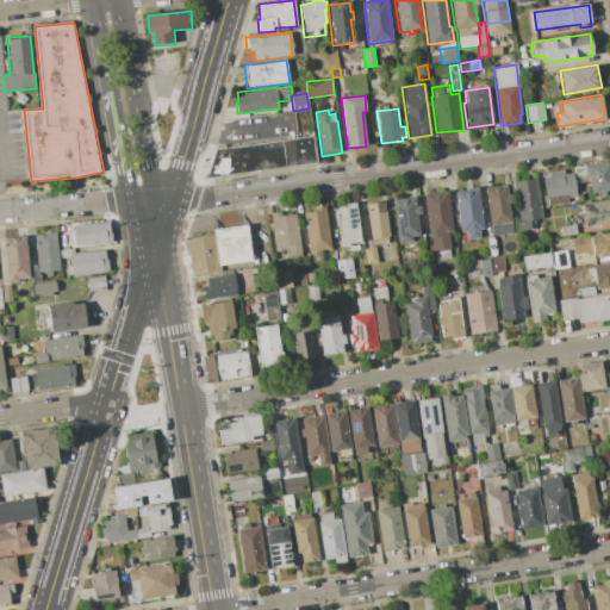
[(207,178),(216,149),(313,137),(317,162),(207,178)]
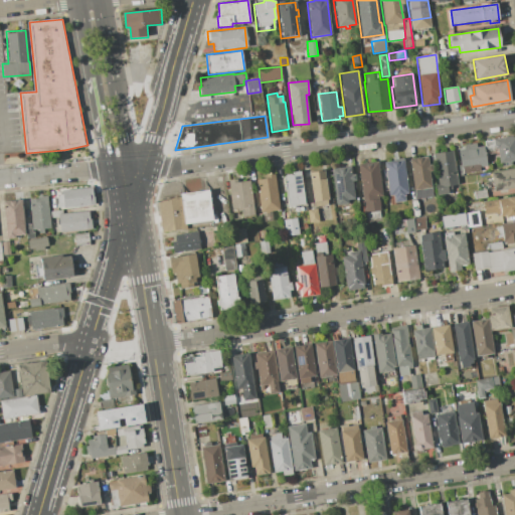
[(492,139),(514,136),(514,160),(510,161),(511,165),(500,167),(500,162),(498,163),(496,149),(494,149),(492,139)]
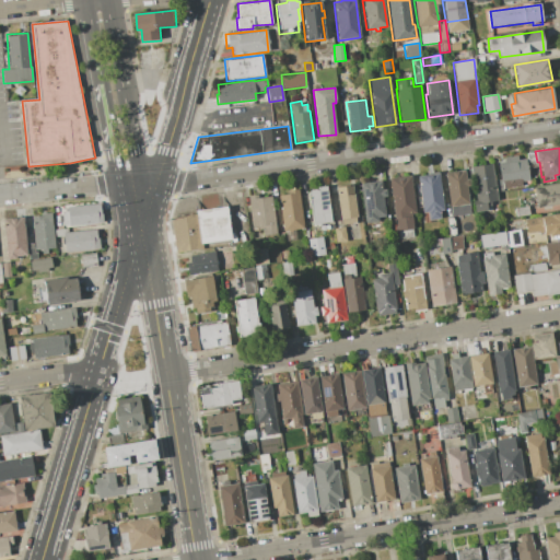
[(498,163),(504,162),(504,158),(517,155),(517,160),(526,159),(529,179),(521,181),(522,186),(515,187),(516,187),(512,188),(512,187),(503,188),(503,190),(498,191),(496,181),(500,179),(498,163)]
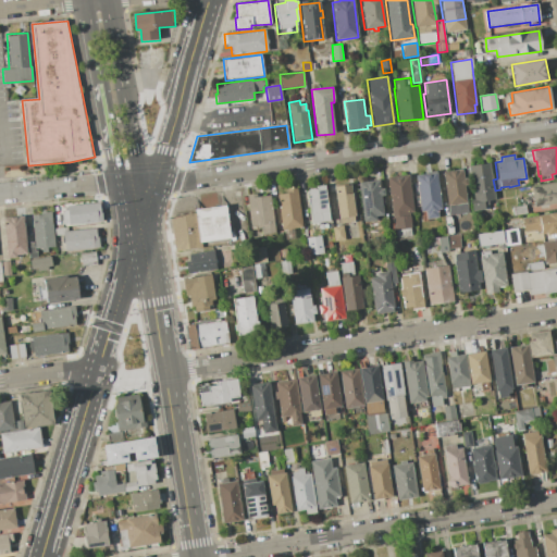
[(469,166),(490,163),(495,199),(487,200),(490,209),(472,211),(471,203),(473,202),(470,180),(468,180),(466,169),(469,168),(469,166)]
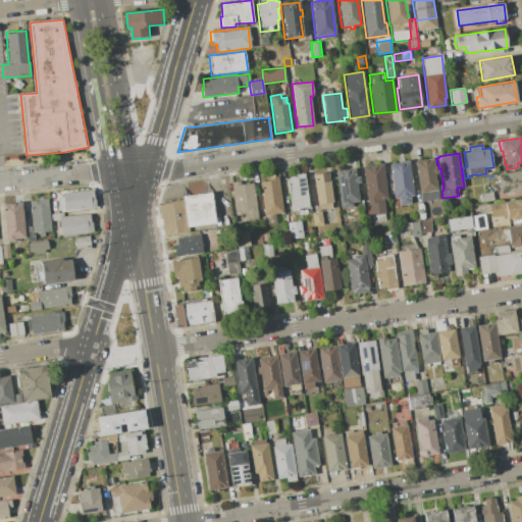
[(414,161),(432,158),(434,166),(437,166),(438,177),(435,177),(438,199),(421,201),(420,193),(419,193),(414,161)]
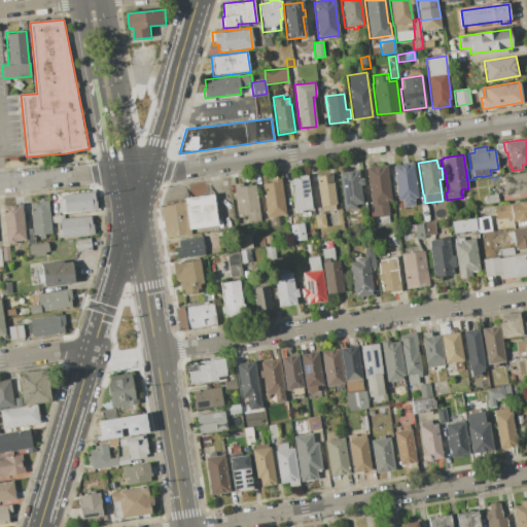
[(392,166),(413,163),(418,197),(414,198),(415,206),(402,207),(401,200),(397,200),(392,166)]
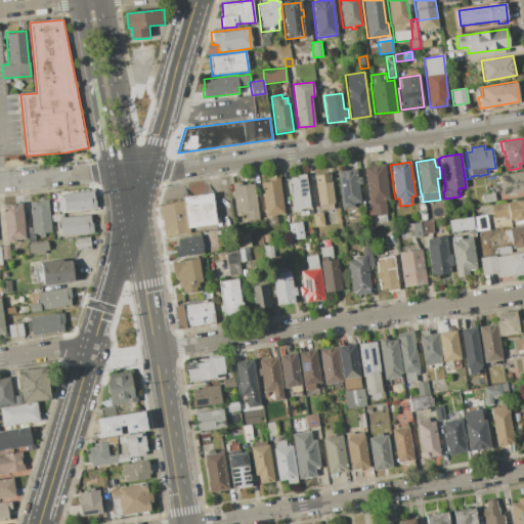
[(363,167),(384,164),(389,200),(384,201),(387,222),(373,224),(363,167)]
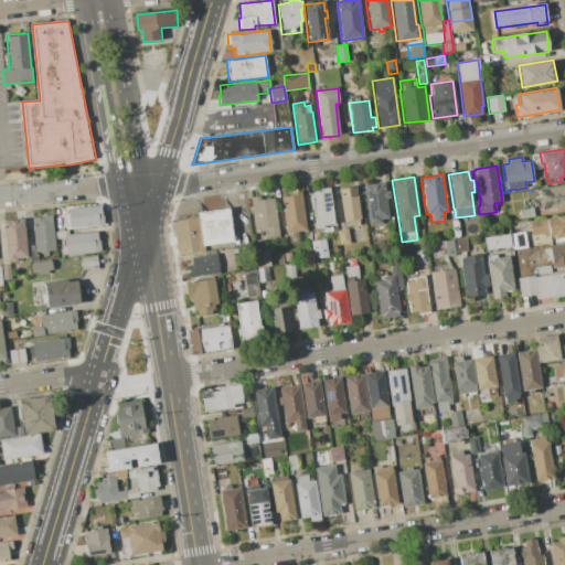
[(363,185),(386,182),(390,198),(386,199),(388,215),(381,216),(382,223),(365,225),(364,217),(368,217),(363,185)]
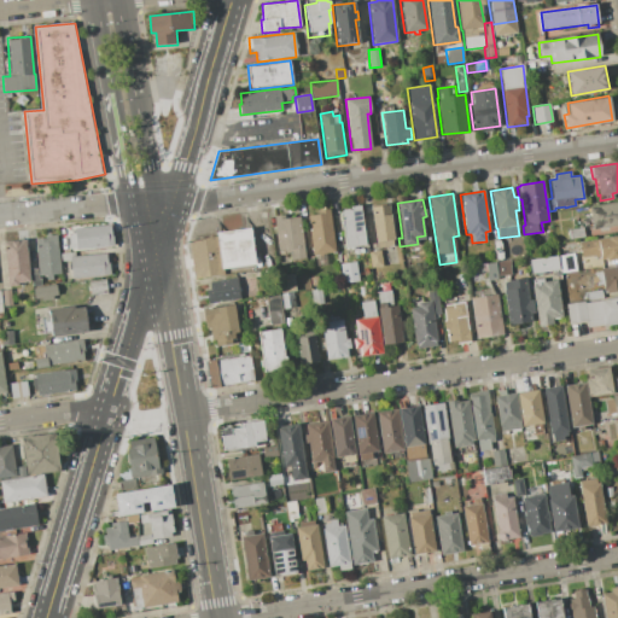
[(589,207),(617,202),(617,225),(593,229),(589,207)]
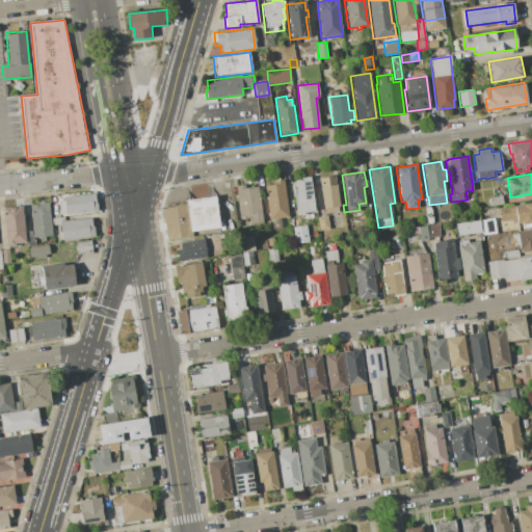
[(297,213),(292,181),(301,180),(301,177),(310,176),(315,211),(297,213)]
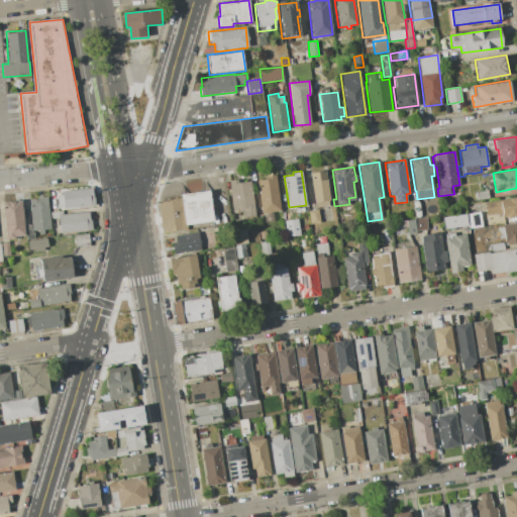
[(310,173),(324,171),(325,176),(329,175),(331,186),(327,186),(329,205),(315,207),(310,173)]
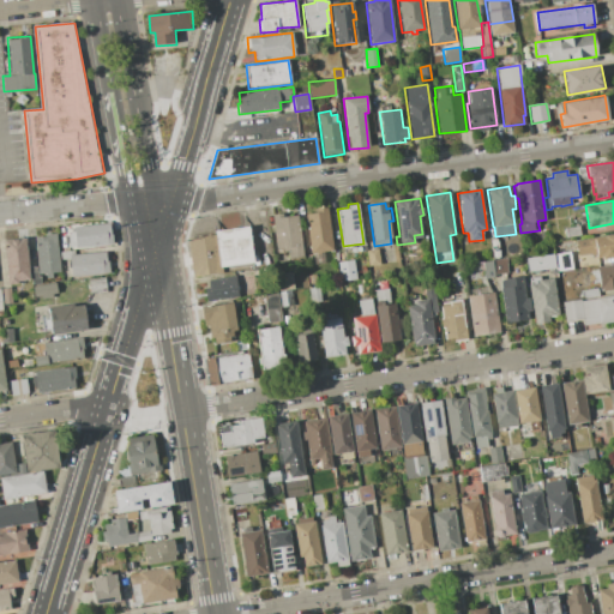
[(305,215),(317,212),(315,208),(326,206),(333,250),(311,253),(305,215)]
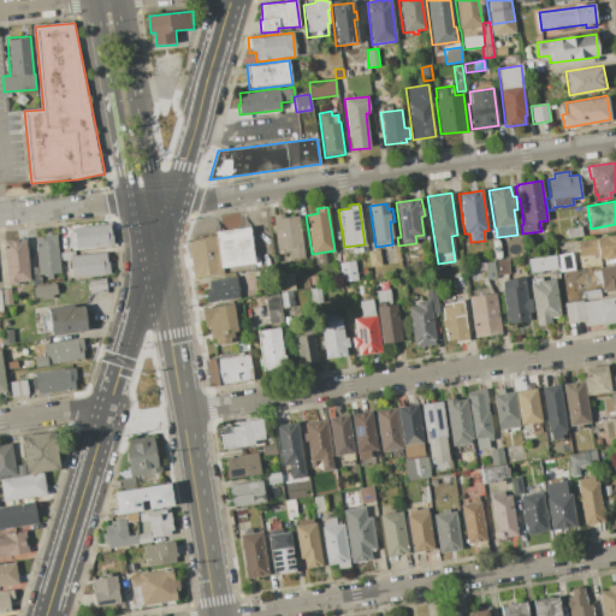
[(272,215),(285,213),(285,217),(298,215),(304,258),(289,259),(288,252),(284,253),(284,250),(278,252),(272,215)]
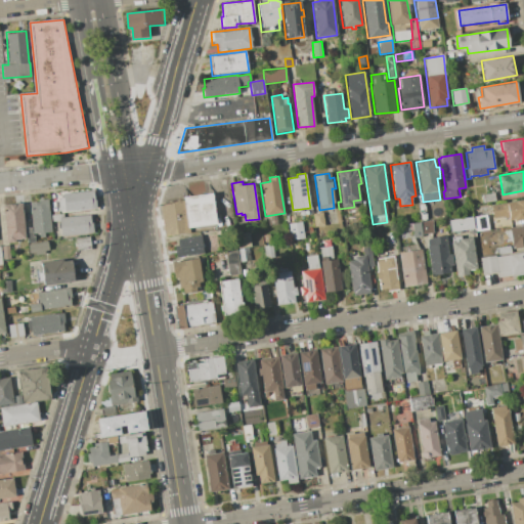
[(62,193),(95,190),(97,209),(64,212),(63,211),(58,211),(57,198),(62,198),(62,193)]
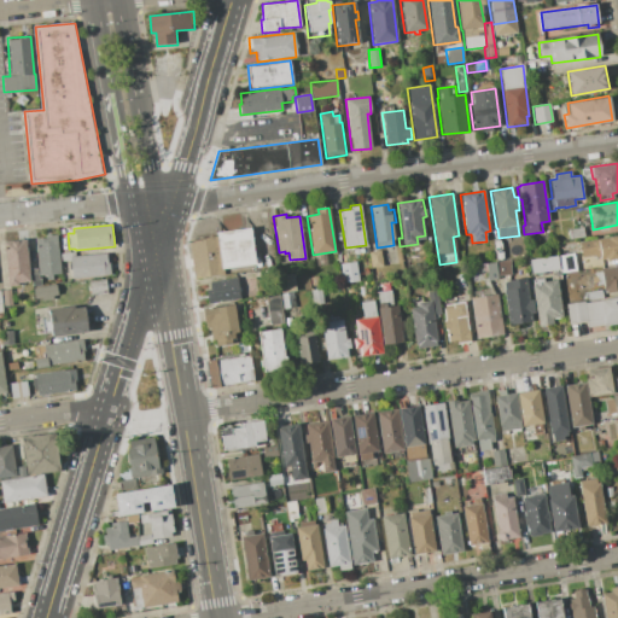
[(217,232),(250,227),(255,264),(222,268),(217,235),(217,232)]
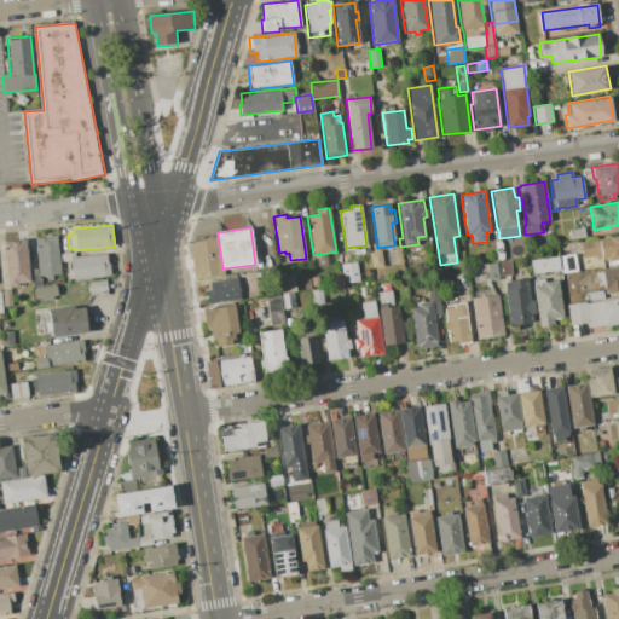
[(570,230),(584,227),(585,237),(571,238),(570,230)]
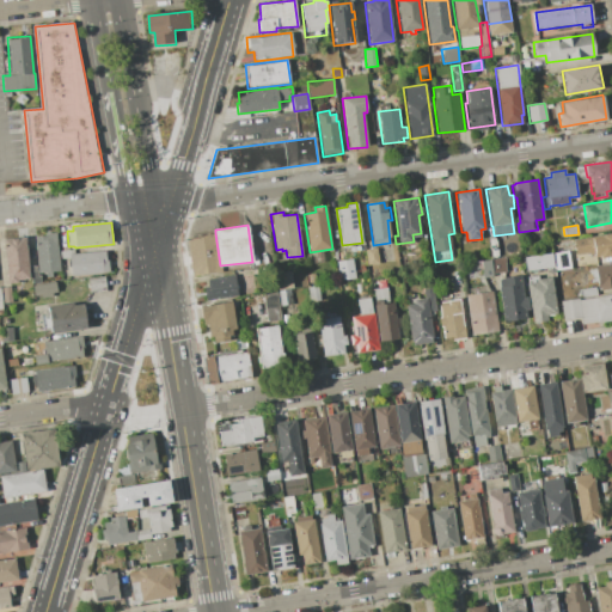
[(574,239),(601,236),(601,234),(611,232),(611,257),(599,259),(599,257),(594,257),(594,254),(576,256),(574,239)]
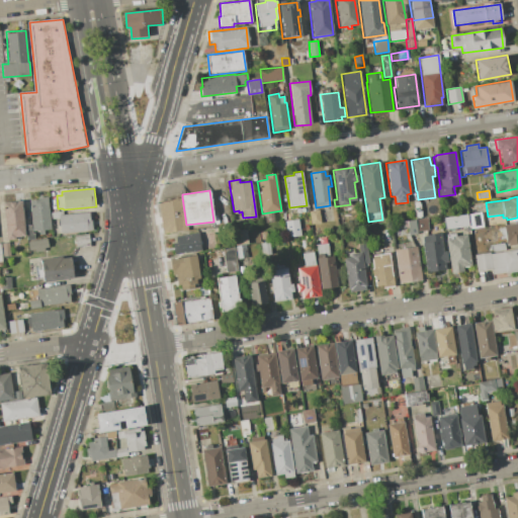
[(158,201),(182,197),(186,225),(186,231),(162,234),(158,201)]
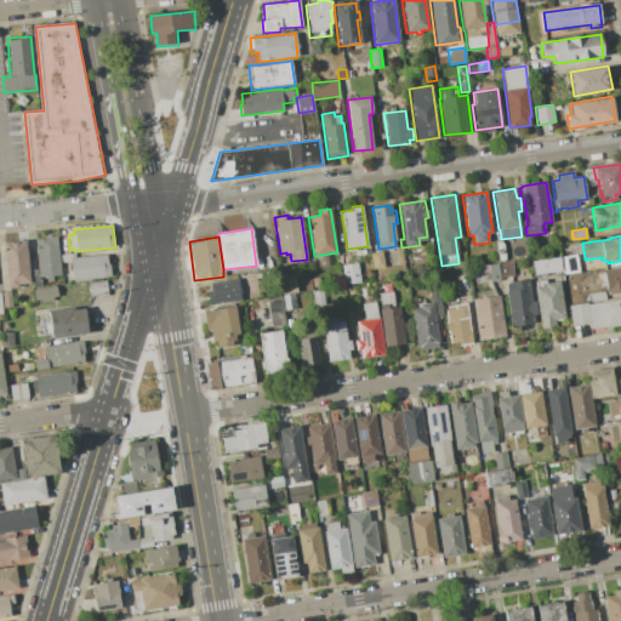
[(35,240),(58,238),(60,255),(61,263),(62,274),(39,277),(38,271),(35,240)]
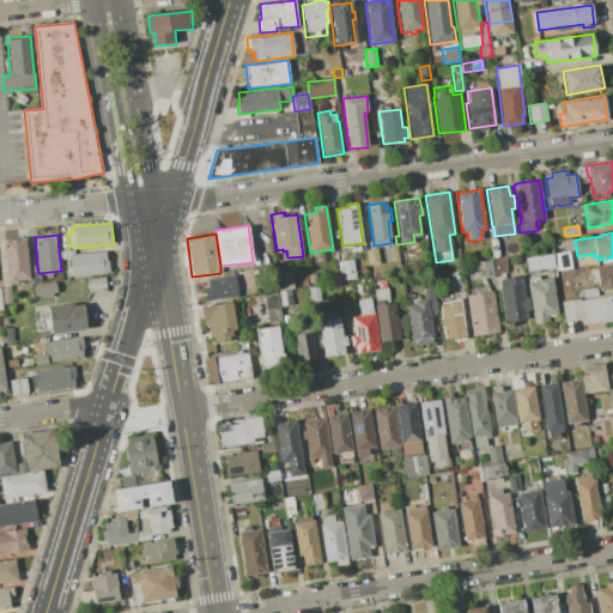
[(2,240),(28,236),(30,259),(28,259),(30,279),(23,279),(23,281),(7,284),(2,240)]
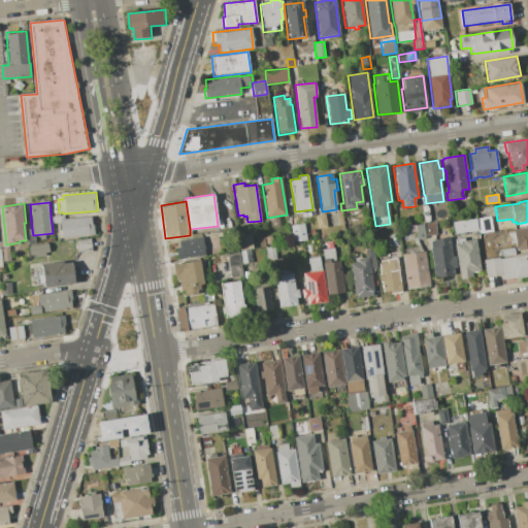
[(422,206),(428,205),(430,222),(424,222),(422,206)]
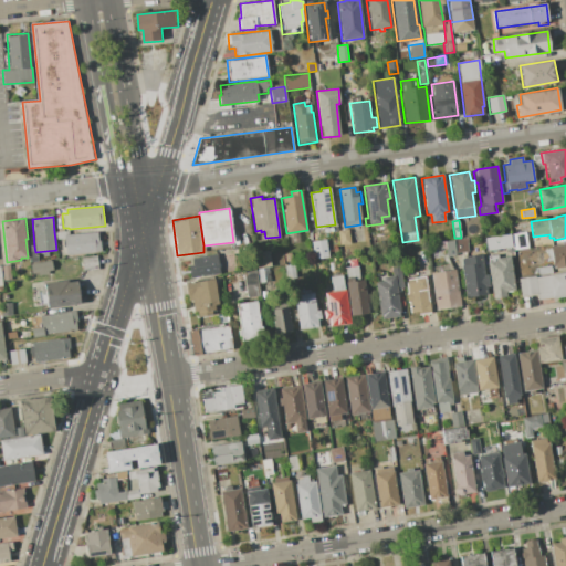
[(337,231),(348,229),(350,244),(339,245),(337,231)]
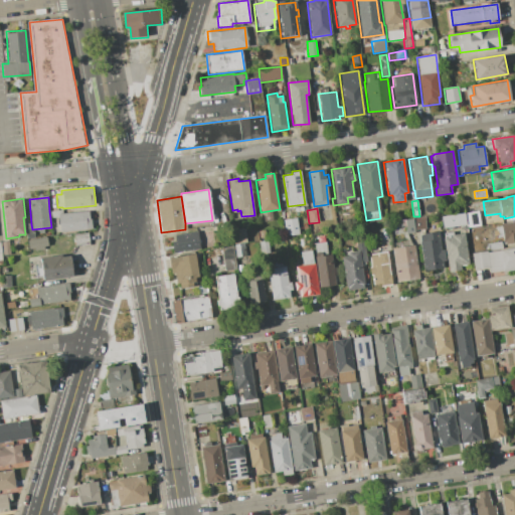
[(49,211),(62,210),(63,213),(91,211),(92,228),(59,232),(58,217),(50,218),(49,211)]
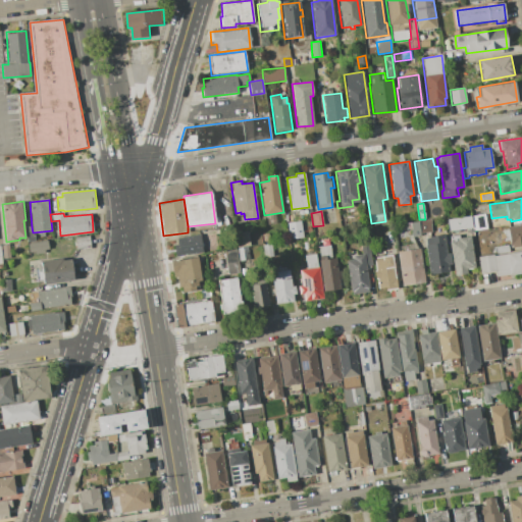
[(471,216),(484,214),(486,228),(473,230),(472,227),(471,216)]
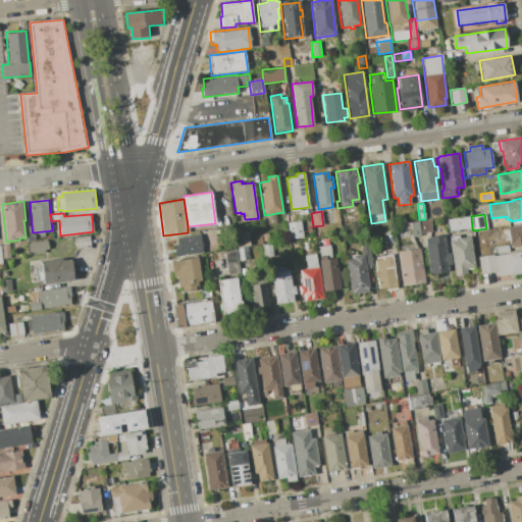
[(447,219),(471,216),(472,227),(470,227),(470,229),(465,230),(465,228),(458,229),(458,231),(454,232),(454,229),(449,230),(447,219)]
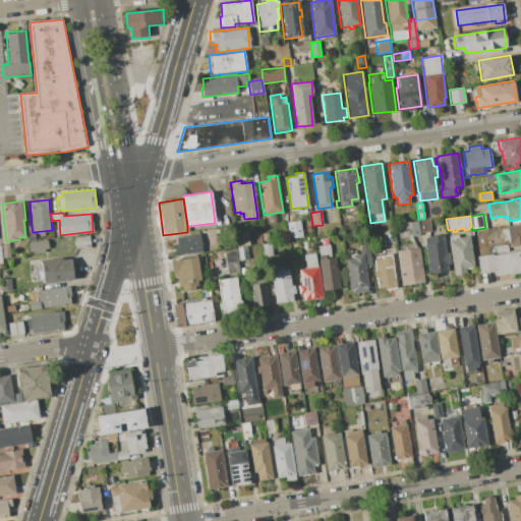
[(417,221),(429,219),(431,231),(418,233),(417,221)]
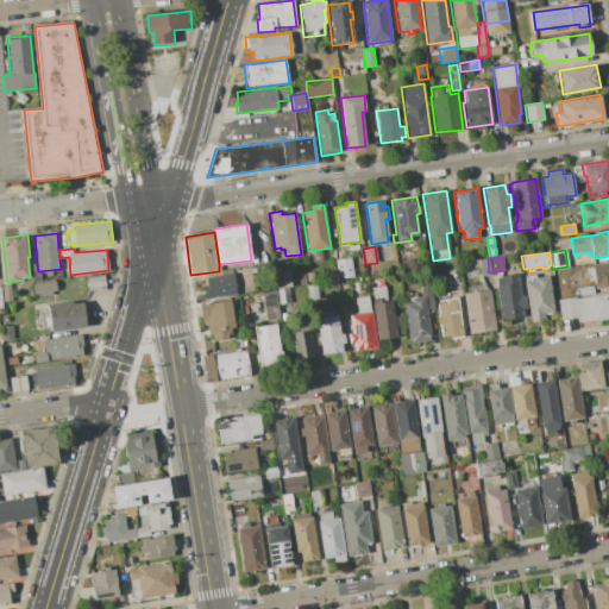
[(334,259),(351,257),(353,277),(337,280),(334,259)]
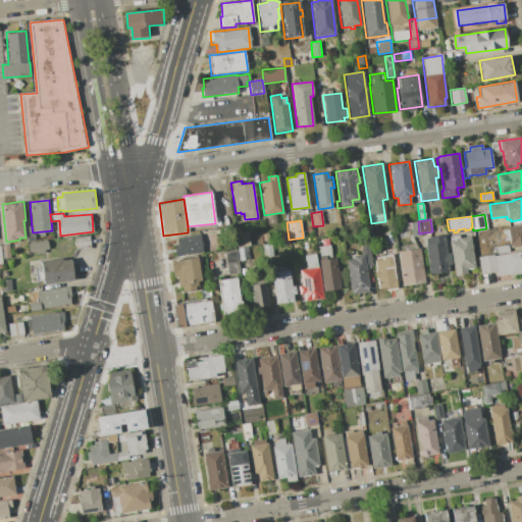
[(403,223),(418,221),(419,233),(420,236),(412,237),(411,233),(404,235),(403,223)]
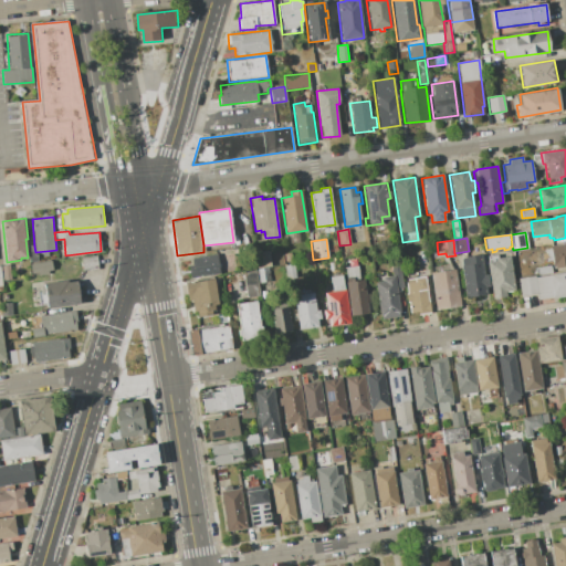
[(549,245),(565,242),(565,268),(553,270),(549,245)]
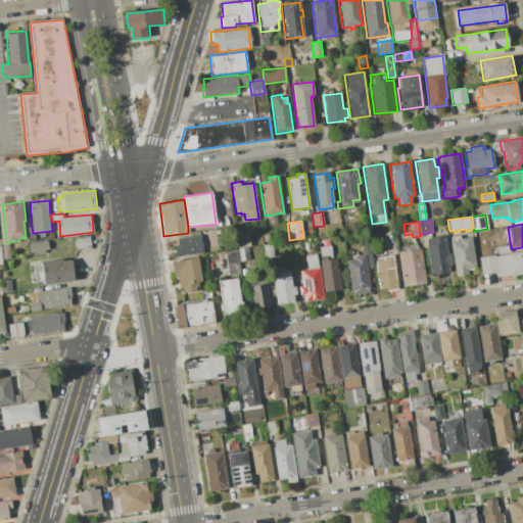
[(33,233),(34,242),(48,241),(49,250),(45,250),(45,252),(35,253),(35,251),(28,252),(26,228),(32,228),(33,233)]
